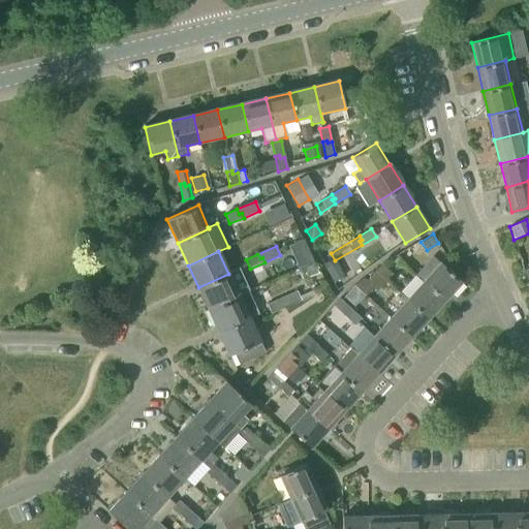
[(335,281),(344,276),(335,260),(327,266),(335,281)]
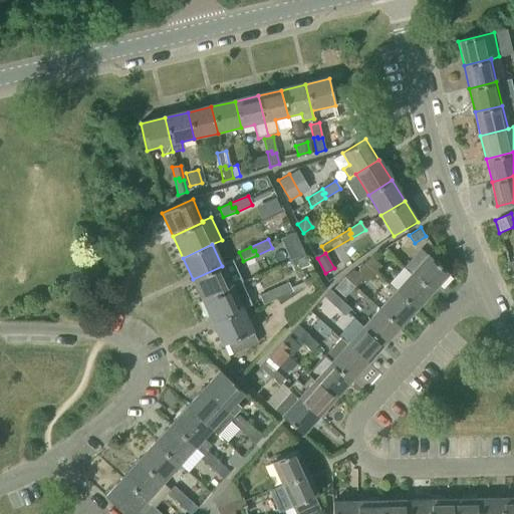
[(413,273),(432,290),(449,272),(429,254),(413,273)]
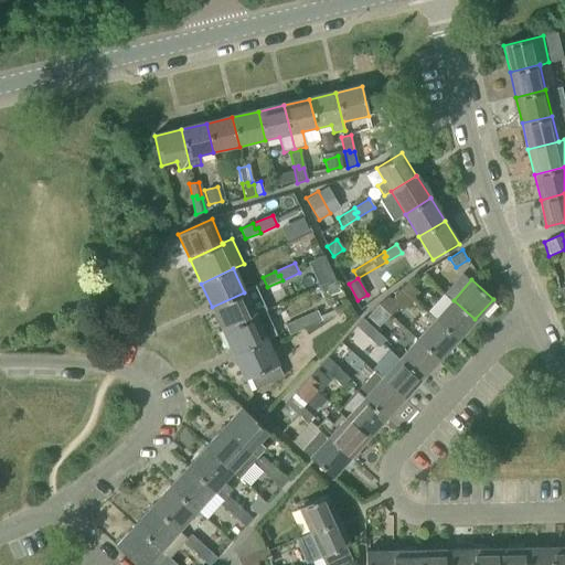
[(336,280),(323,286),(329,297),(340,291),(336,280)]
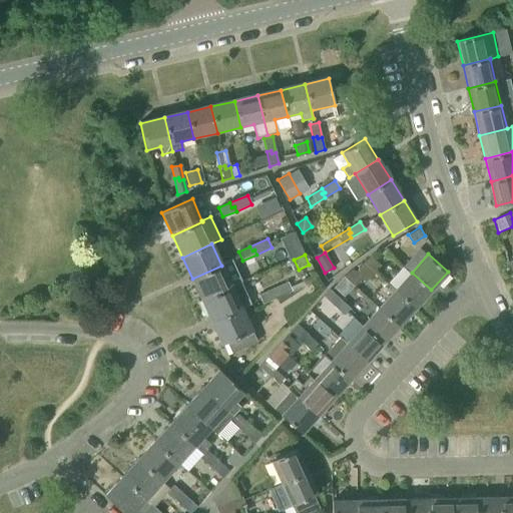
[(366,262),(363,265),(373,274),(380,266),(372,258),(366,262)]
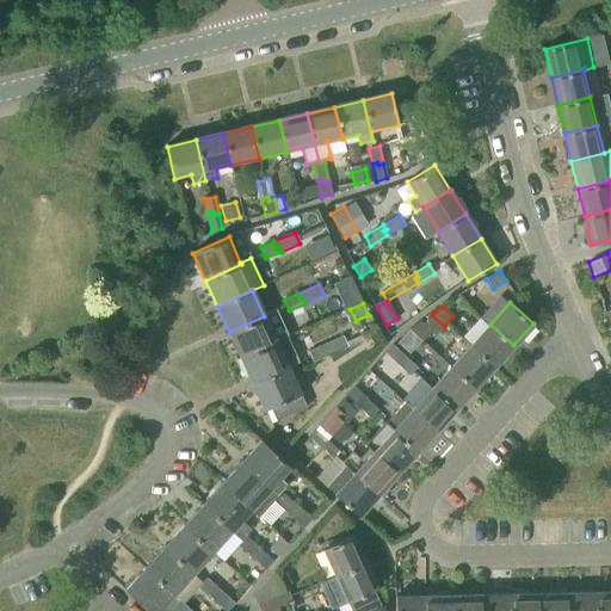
[(444,326),(432,315),(426,321),(438,332),(444,326)]
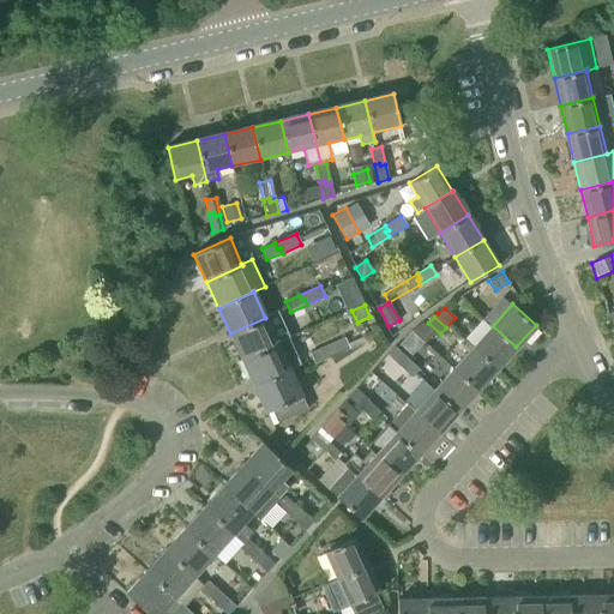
[(277,343),(265,318),(230,333),(241,360),(288,339),(288,338),(277,343)]
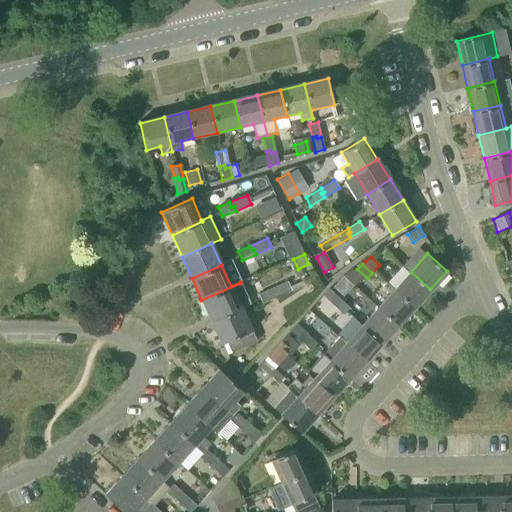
[(430,289),(411,272),(394,289),(414,307),(430,289)]
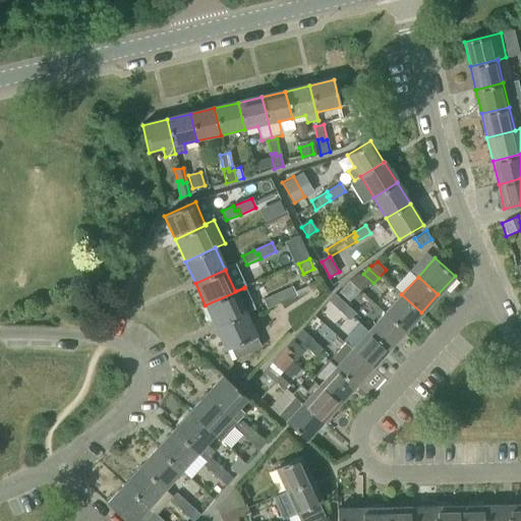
[(305,280),(274,294),(276,299),(280,298),(281,302),(296,295),(294,291),(307,285),(305,280)]
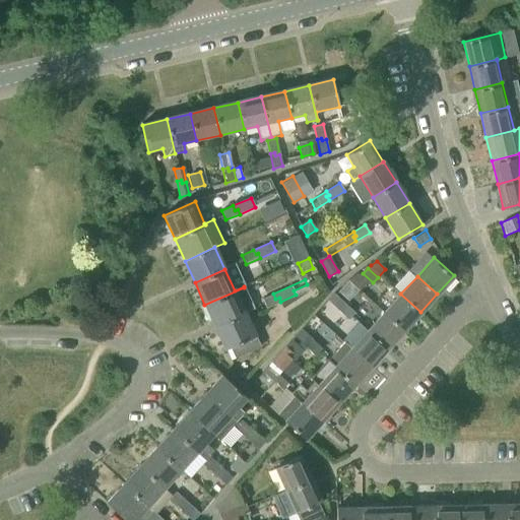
[(254,309),(244,287),(204,305),(214,327),(245,313),(254,309)]
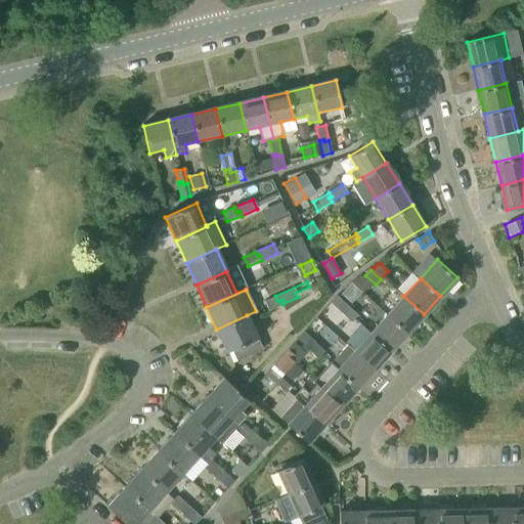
[(277,301),(275,296),(264,302),(268,310),(282,304),(281,300),(277,301)]
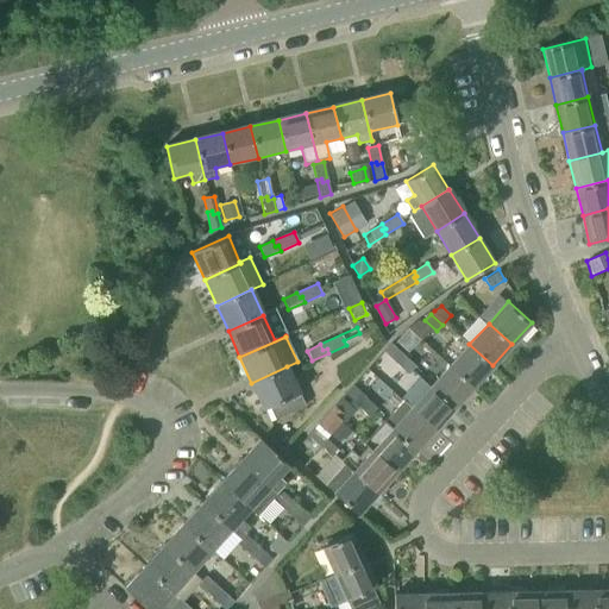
[(400,359),(403,355),(391,344),(383,352),(393,362),(397,357),(400,359)]
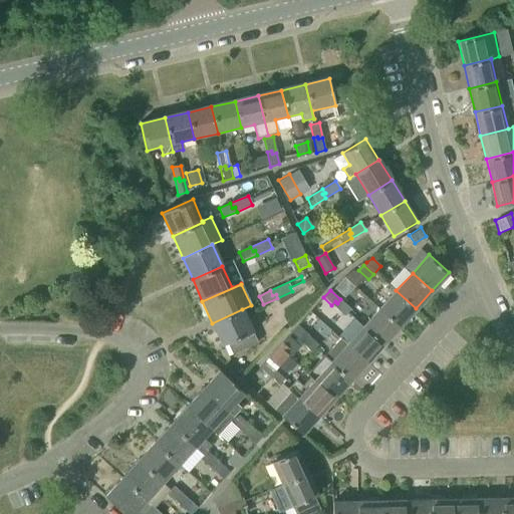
[(416,308),(396,290),(379,308),(400,326),(416,308)]
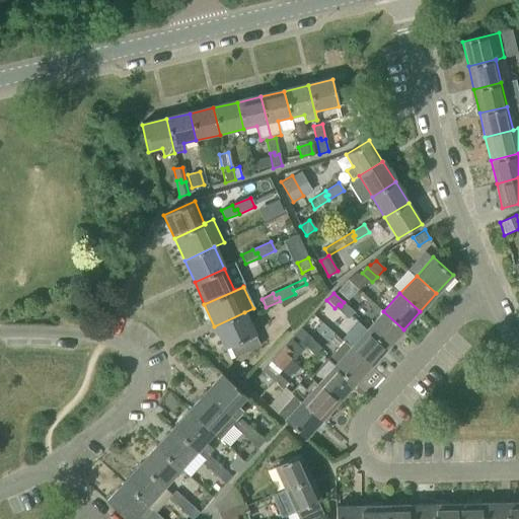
[(354,312),(344,302),(341,306),(339,304),(335,308),(348,319),(354,312)]
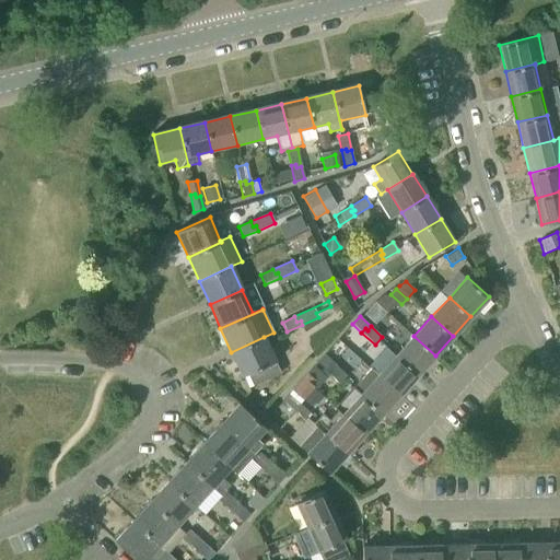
[(413,336),(396,356),(418,375),(435,356),(413,336)]
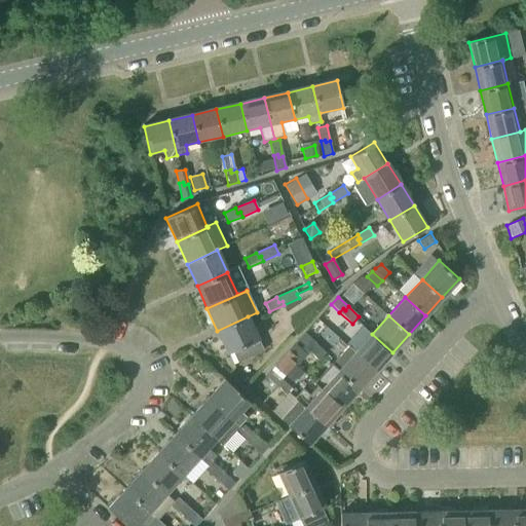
[(248,316),(217,331),(227,353),(231,352),(243,346),(258,340),(248,316)]
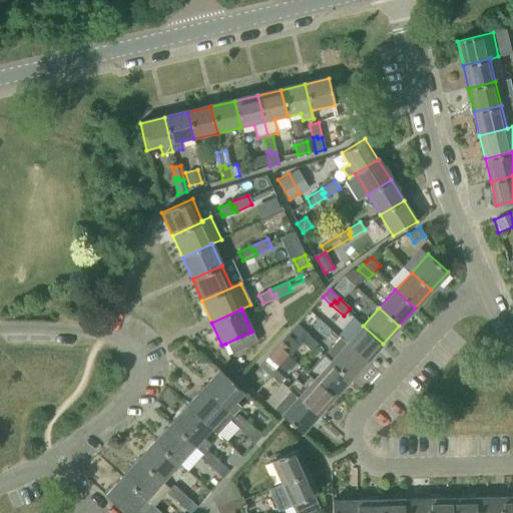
[(305,339),(308,335),(297,325),(291,332),(300,340),(303,337),(305,339)]
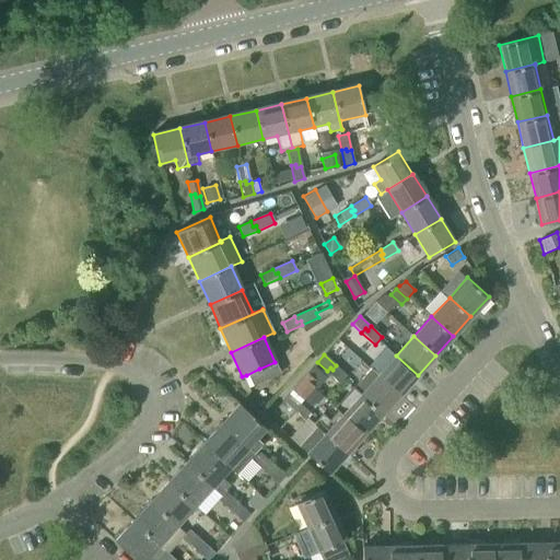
[(418,375),(396,356),(378,375),(400,395),(418,375)]
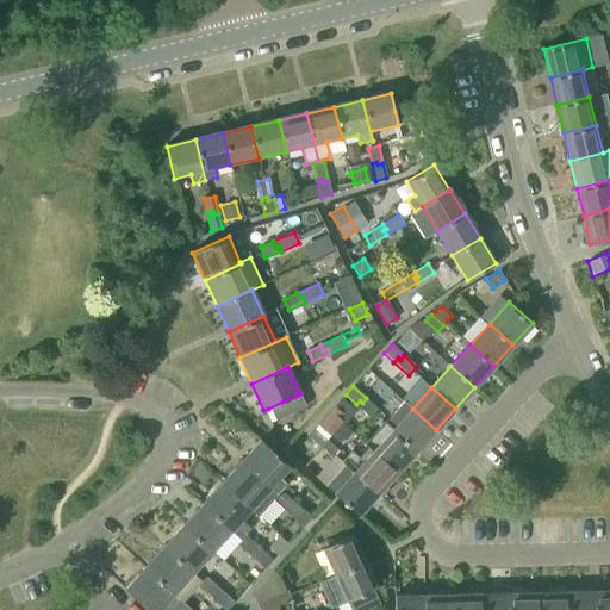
[(299,394),(282,402),(287,414),(304,405),(299,394)]
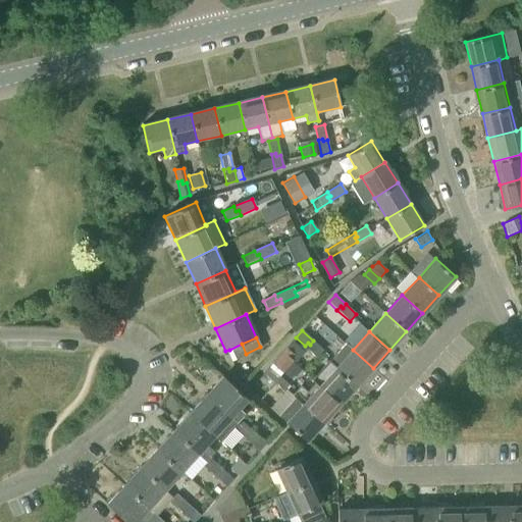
[(323,350),(313,341),(310,345),(308,343),(305,346),(316,357),(323,350)]
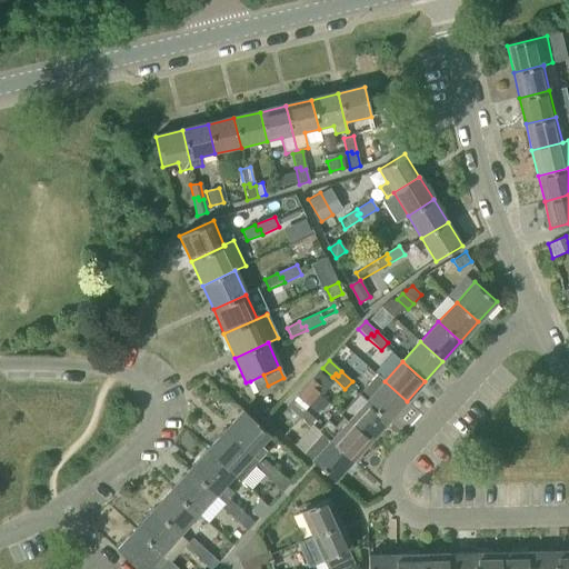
[(312,380),(309,383),(317,391),(319,387),(312,380)]
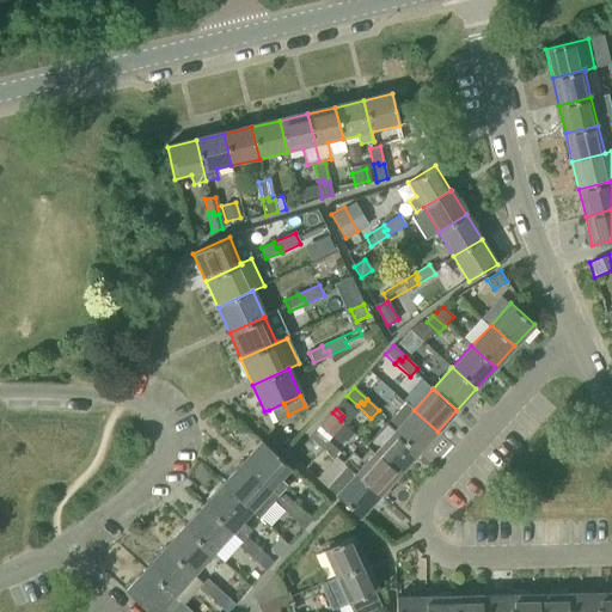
[(438,432),(414,410),(395,430),(417,452),(438,432)]
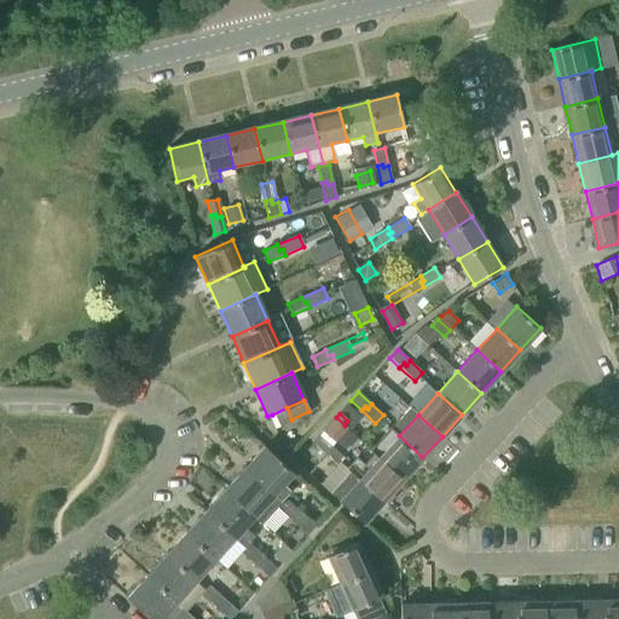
[(345,426),(336,417),(311,444),(322,453),(325,450),(328,452),(333,447),(331,447),(347,428),(345,426)]
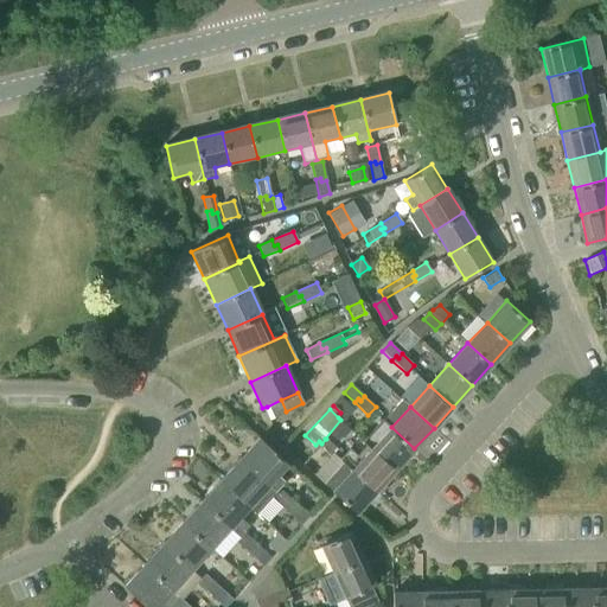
[(414,448),(391,427),(383,420),(363,441),(366,443),(371,448),(395,470),(414,448)]
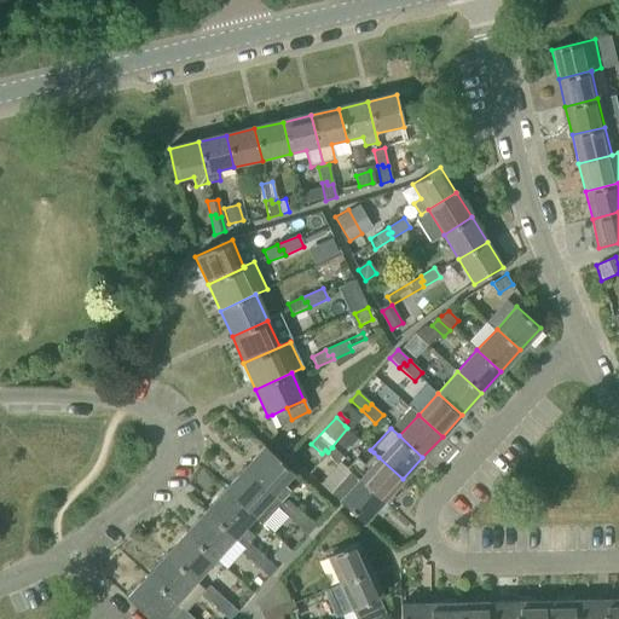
[(294,474),(264,446),(244,468),(281,502),(290,492),(283,485),(294,474)]
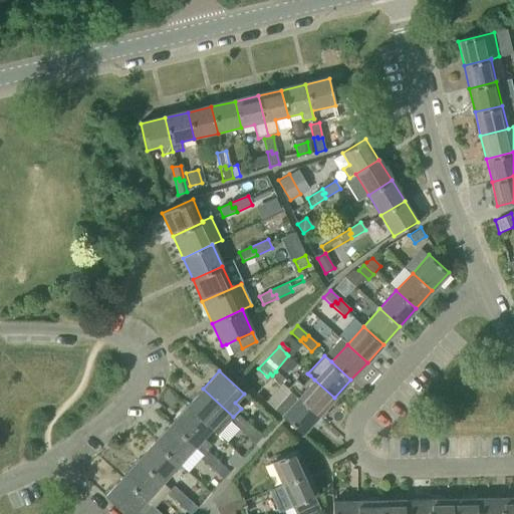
[(287,381),(276,371),(272,375),(270,373),(267,376),(280,389),(287,381)]
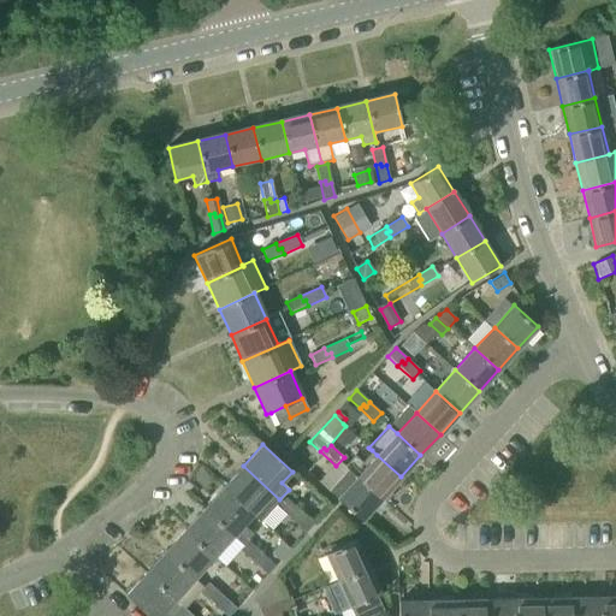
[(354,455),(345,466),(357,477),(381,498),(401,477),(377,455),(372,450),(361,461),(354,455)]
